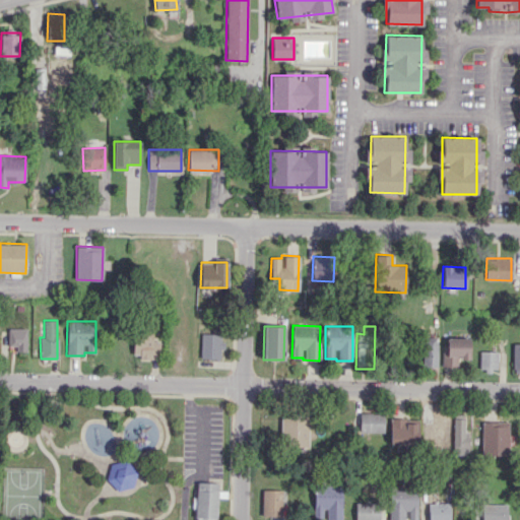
[(133,358),(159,358),(160,341),(151,341),(151,327),(134,327),(133,358)]
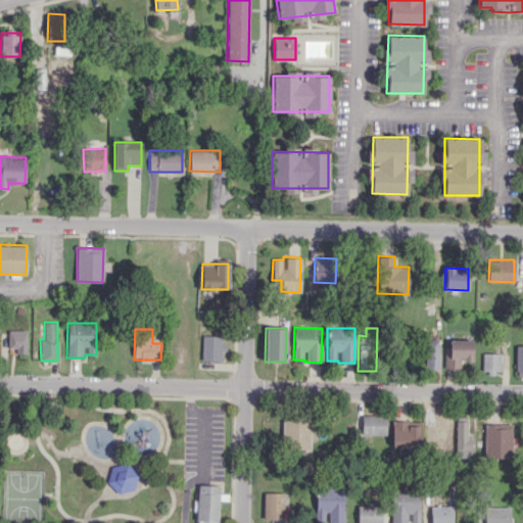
[(27,330),(8,330),(7,347),(15,348),(15,353),(26,353),(27,330)]
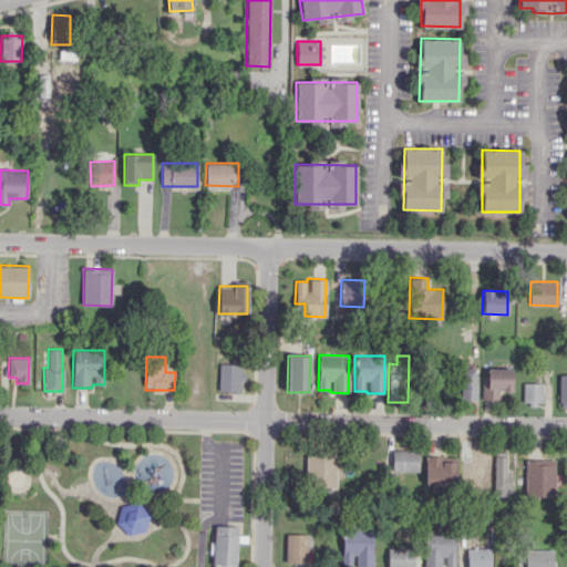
[(241,363),(218,363),(218,390),(241,391),(241,363)]
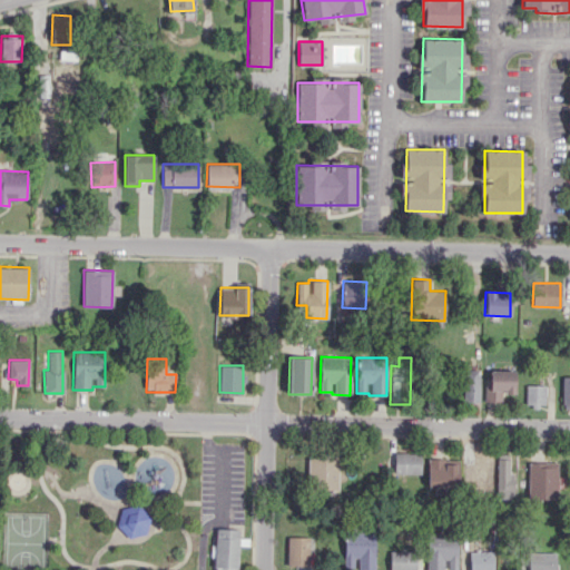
[(464,402),(480,402),(480,370),(463,370),(464,402)]
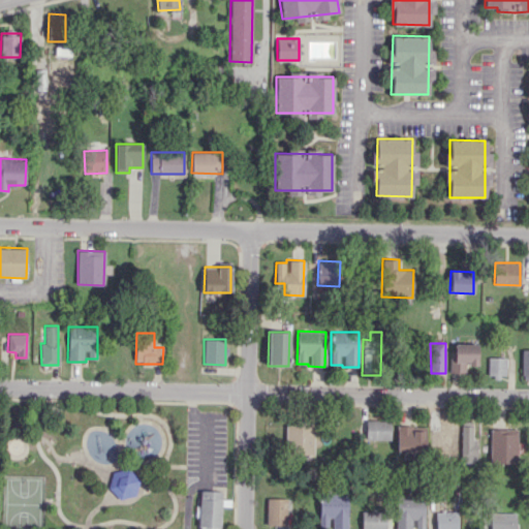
[(476,365),(477,343),(452,343),(450,372),(465,372),(465,365),(476,365)]
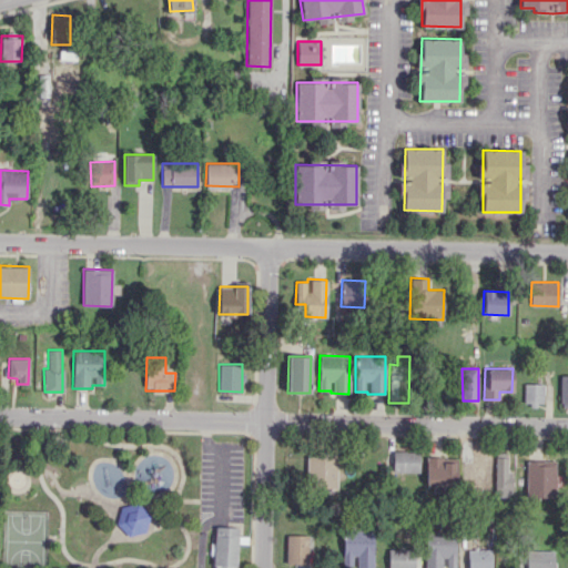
[(543,384),(524,384),(524,403),(543,403),(543,384)]
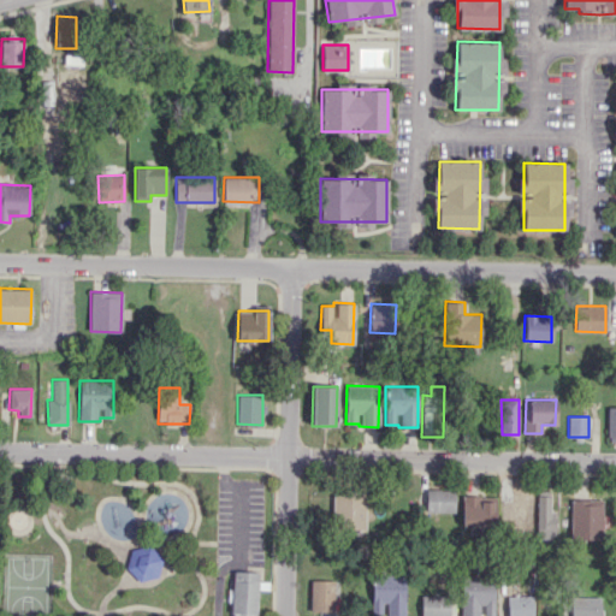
[(425,511),(454,513),(455,490),(426,489),(425,511)]
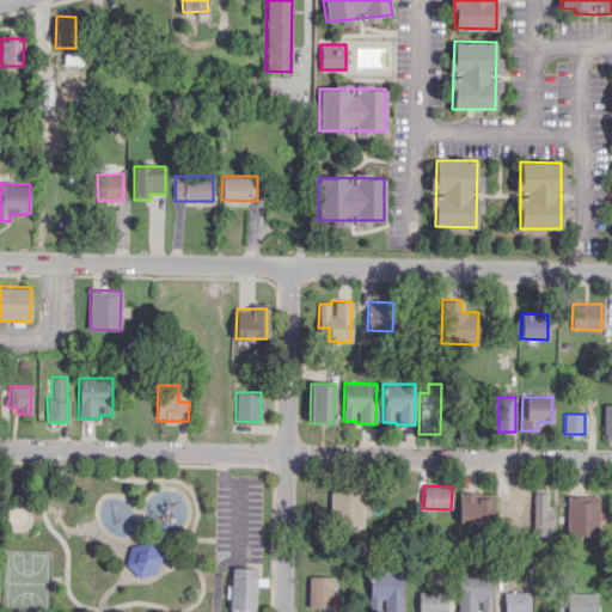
[(362,525),(362,488),(330,488),(331,525),(362,525)]
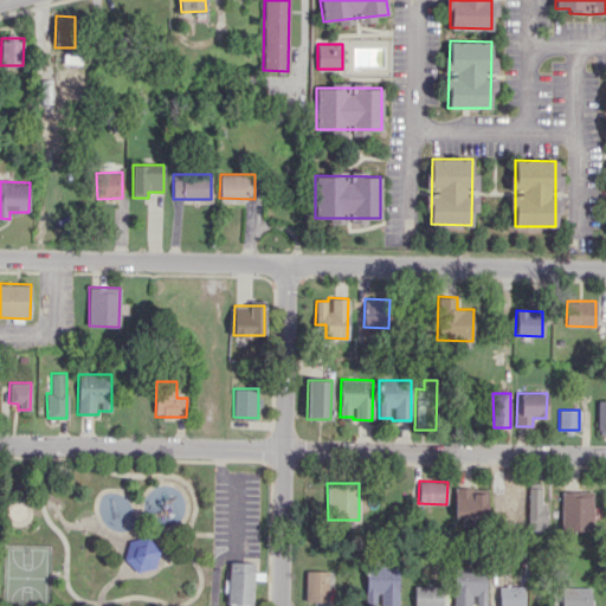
[(541,483),(528,483),(528,529),(545,529),(545,503),(541,503),(541,483)]
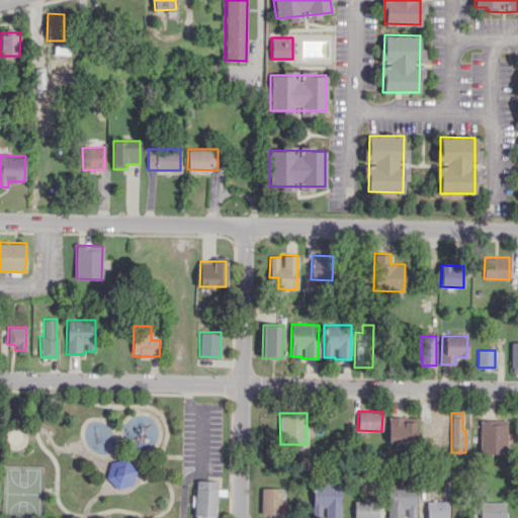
[(417,417),(389,417),(387,441),(416,441),(417,417)]
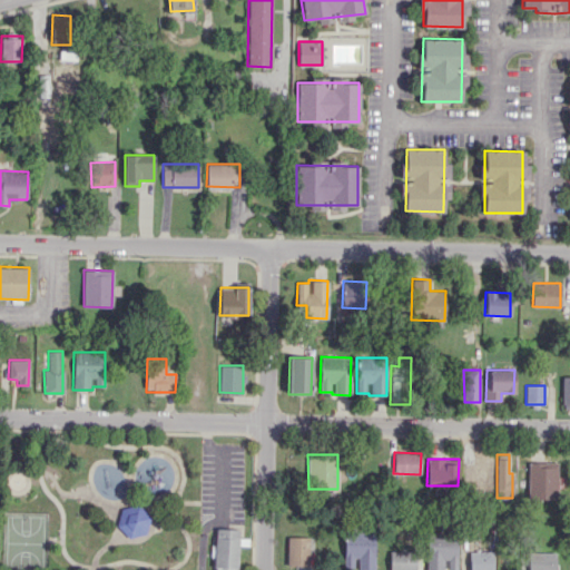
[(472,487),(492,487),(492,459),(472,459),(472,487)]
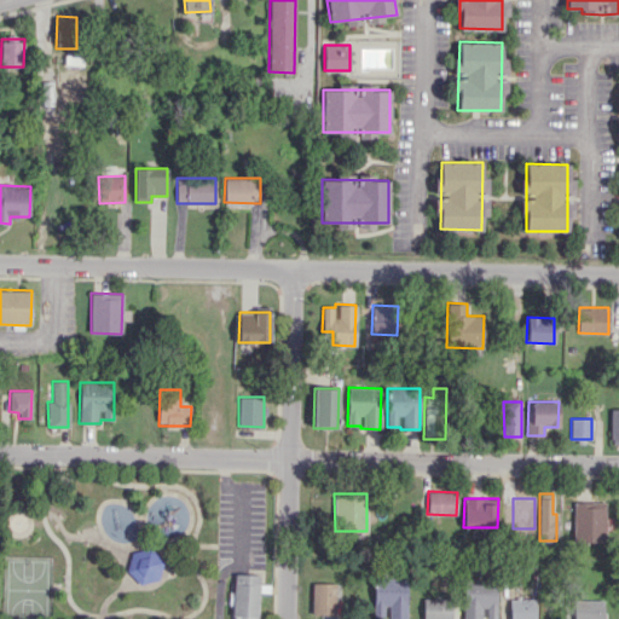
[(605,502),(573,502),(573,542),(605,542),(605,502)]
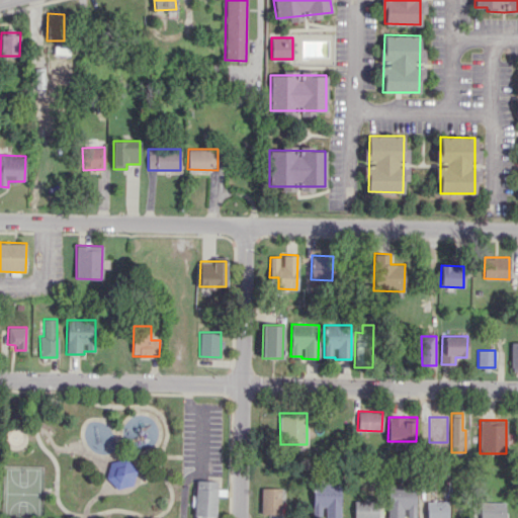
[(217,517),(216,480),(194,481),(194,517),(217,517)]
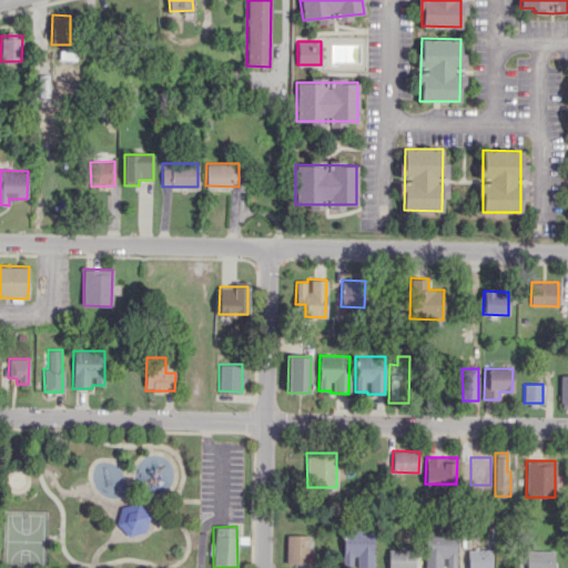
[(373,567),(373,529),(342,530),(342,565),(354,565),(354,567),(373,567)]
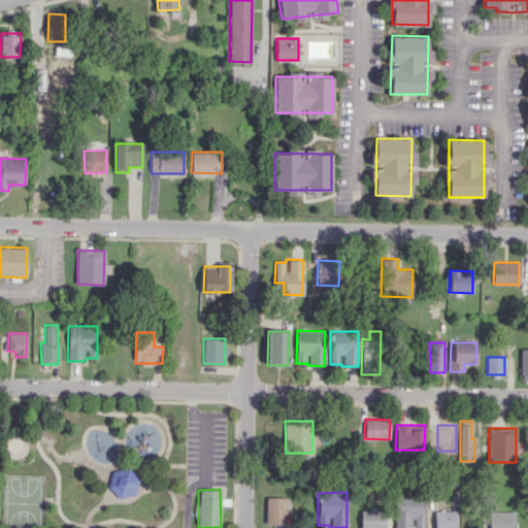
[(423,493),(393,494),(394,527),(411,527),(424,527),(423,493)]
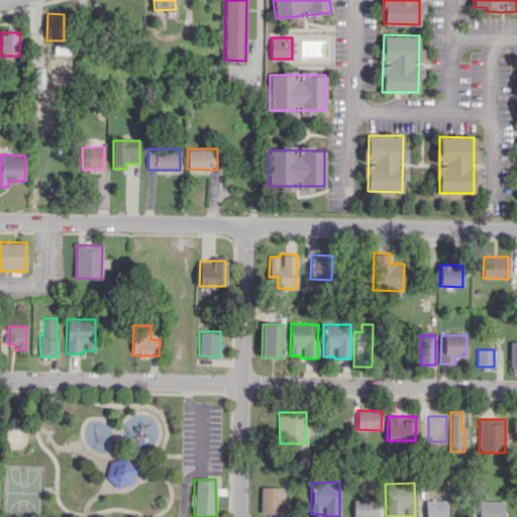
[(260,512),(280,513),(280,487),(261,487),(260,512)]
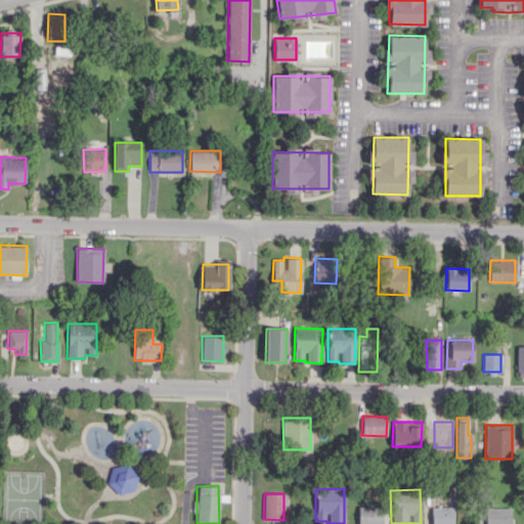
[(357,523),(382,523),(382,506),(357,507),(357,523)]
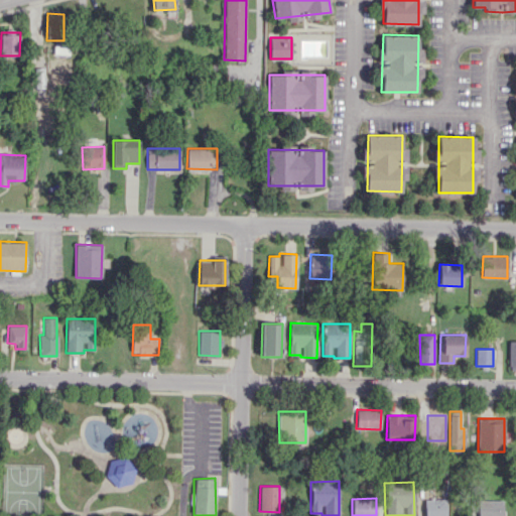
[(445,515),(445,499),(424,500),(424,515),(445,515)]
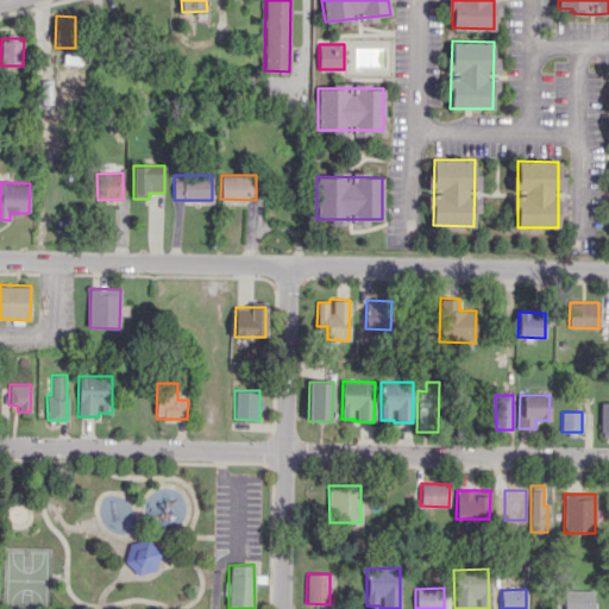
[(592,608),(592,590),(564,590),(564,608),(592,608)]
